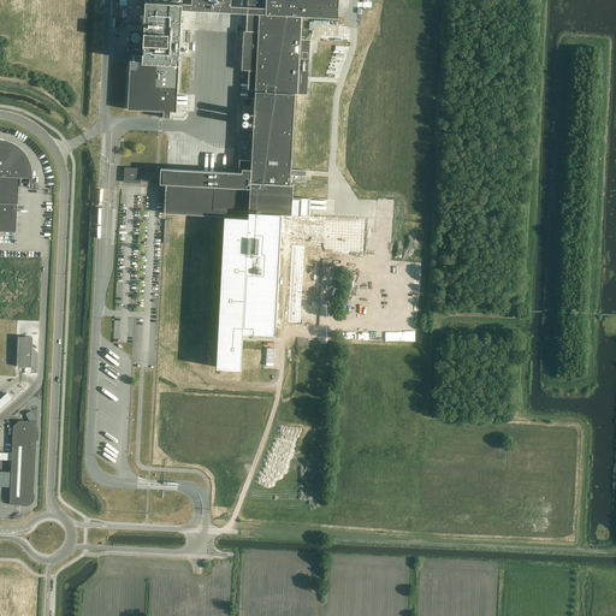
[(307,95),(311,40),(301,40),(302,16),(338,18),(338,0),(247,0),(247,6),(244,6),(243,6),(231,6),(230,0),(144,0),(142,55),(130,55),(128,110),(164,111),(163,118),(170,118),(171,112),(176,112),(182,10),(214,12),(243,13),(244,13),(247,13),(246,31),(258,33),(256,70),(249,70),(248,83),(255,84),(252,160),(240,160),(238,172),(167,169),(160,169),(160,183),(166,184),(164,213),(224,217),(217,367),(241,368),(243,332),(274,335),(282,214),(291,214),(292,184),(290,184),(290,175),(306,176),(306,171),(291,170),(295,94),(297,94),(307,95)]
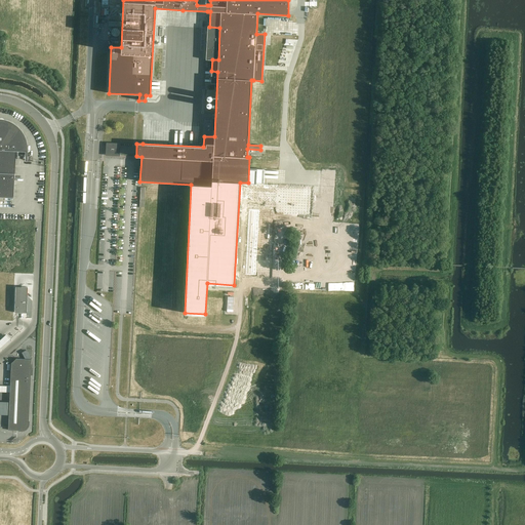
[(120,3),(112,3),(112,13),(119,13),(120,3)]
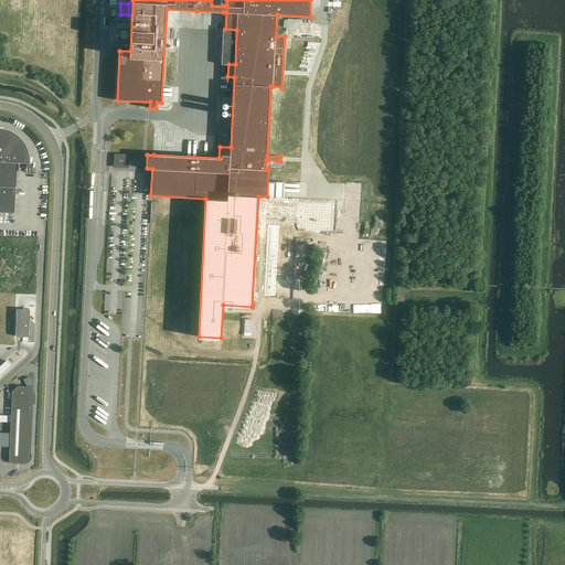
[(0,212),(16,213),(18,161),(28,161),(28,156),(27,151),(24,146),(22,141),(18,138),(14,135),(9,131),(4,130),(0,129),(0,212)]
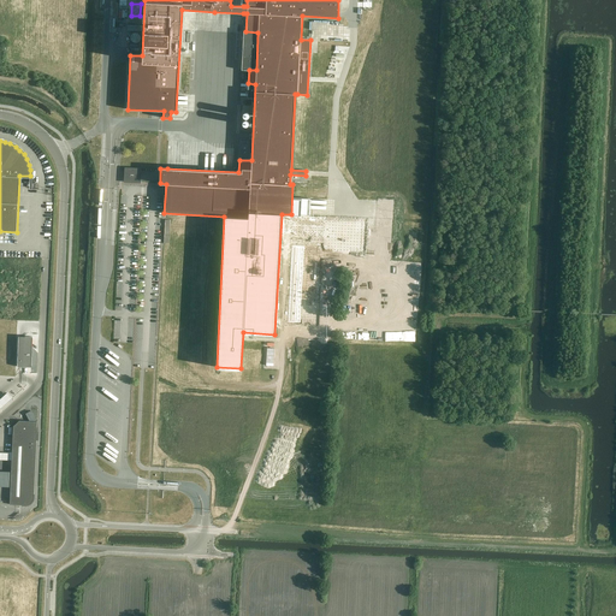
[(138,181),(138,171),(126,170),(126,181),(138,181)]
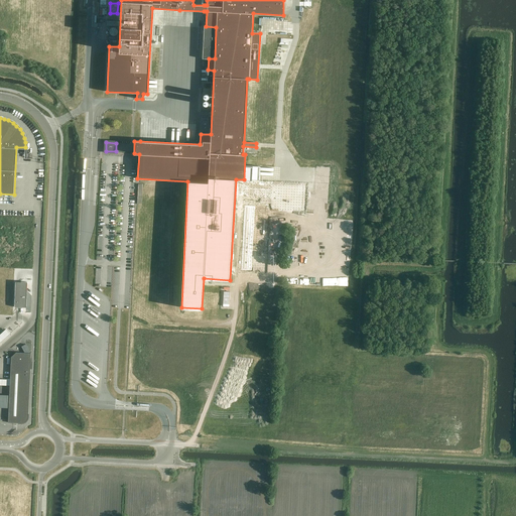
[(15,281),(14,306),(25,307),(26,282),(15,281)]
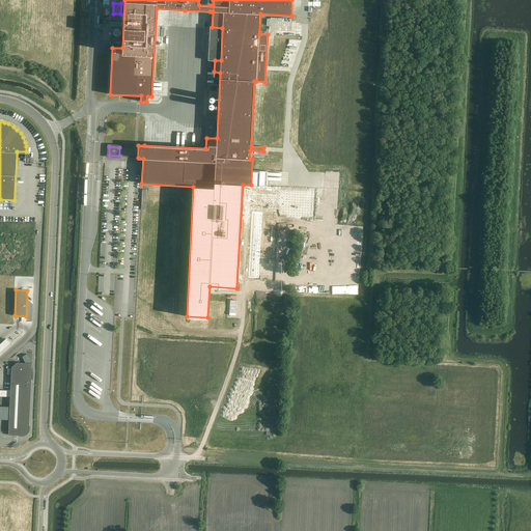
[(11,367),(8,435),(22,436),(23,436),(24,435),(26,435),(27,434),(28,432),(28,431),(29,429),(29,428),(31,379),(32,379),(32,372),(31,372),(32,363),(29,363),(17,363),(15,365),(11,367)]
